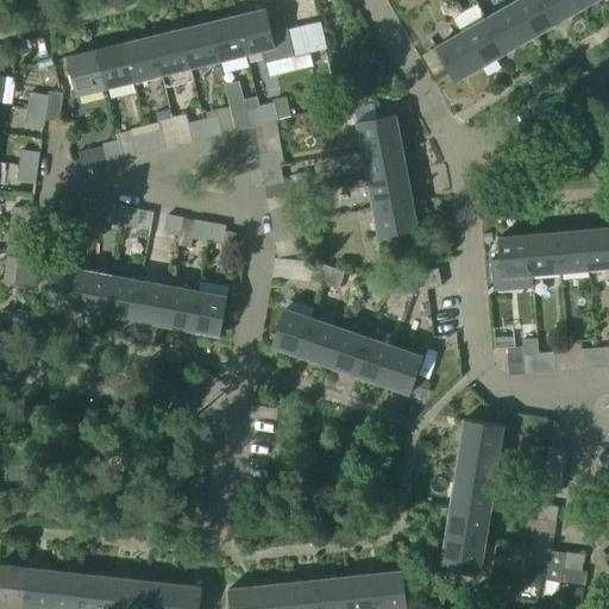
[(557,24),(541,0),(522,0),(513,6),(532,39),(557,24)]
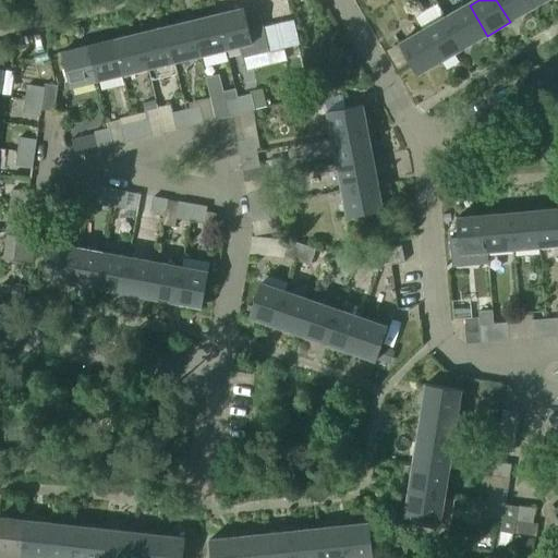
[(533,9),(526,0),(496,0),(510,22),(533,9)]
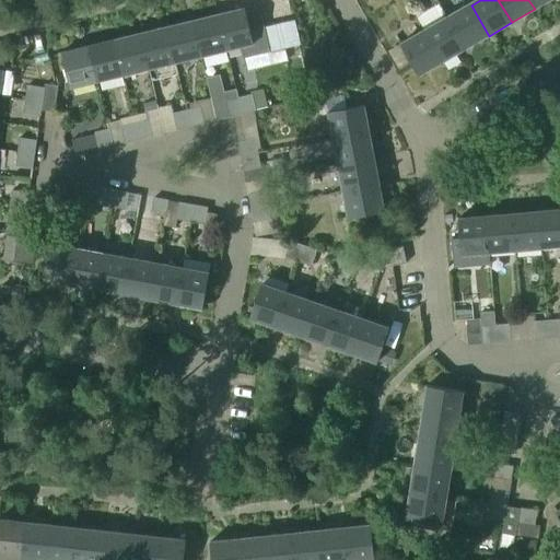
[(550,0),(528,0),(535,9),(550,0)]
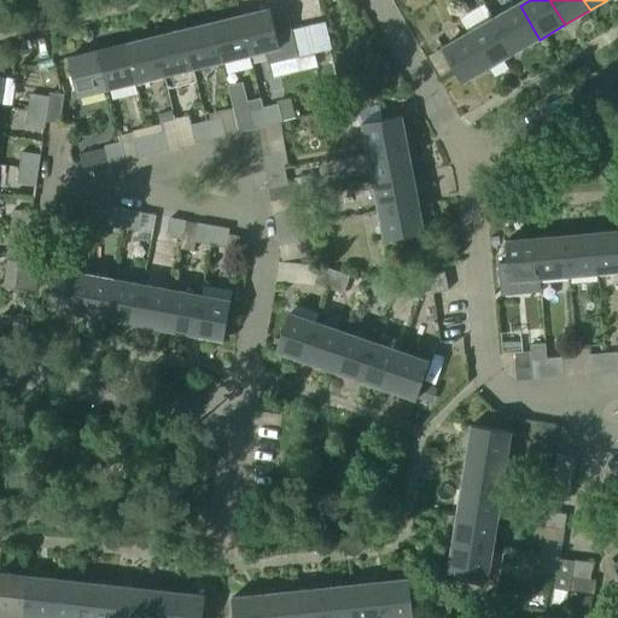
[(520,6),(495,21),(513,54),(540,40),(520,6)]
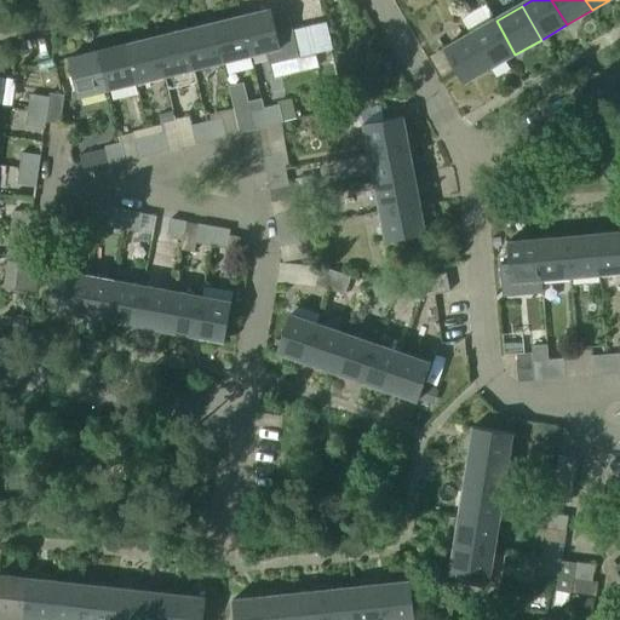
[(298,58),(291,32),(288,17),(274,21),(271,10),(242,17),(251,56),(264,52),(268,65),(298,58)]
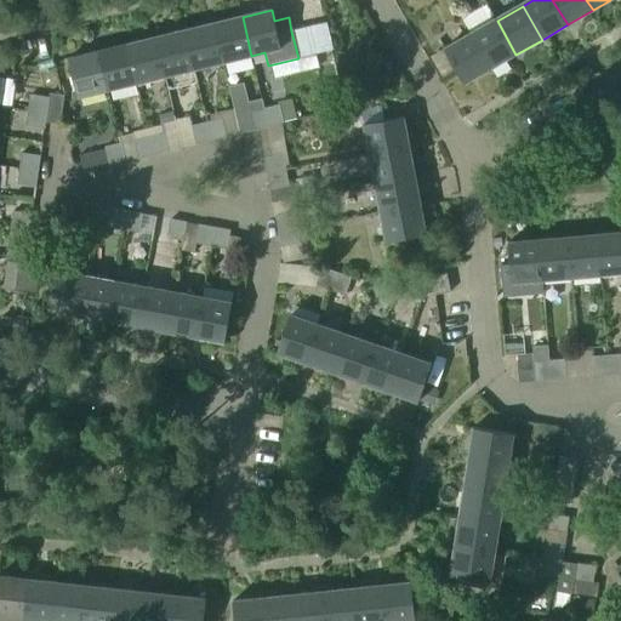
[(251,56),(243,17),(214,24),(223,63),(251,56)]
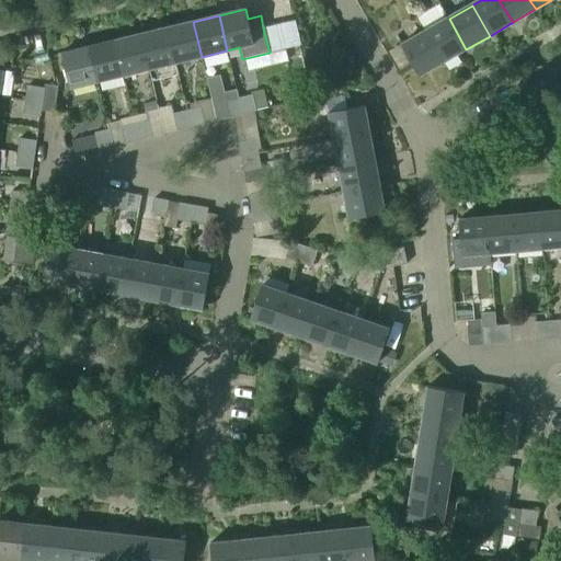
[(466,49),(449,19),(425,32),(443,63),(466,49)]
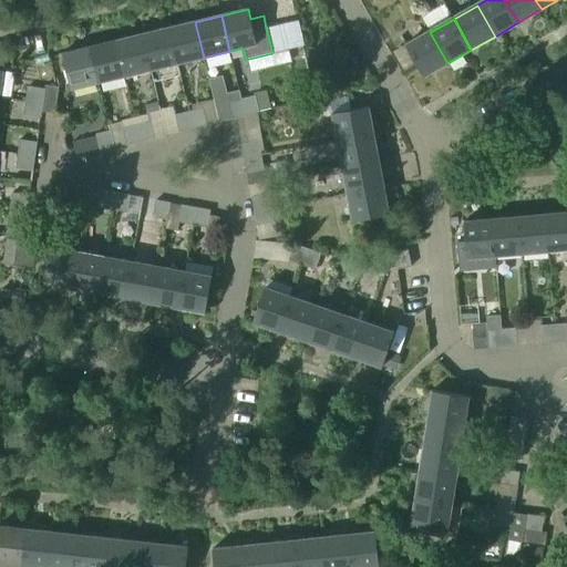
[(204,58),(195,22),(168,28),(177,64),(204,58)]
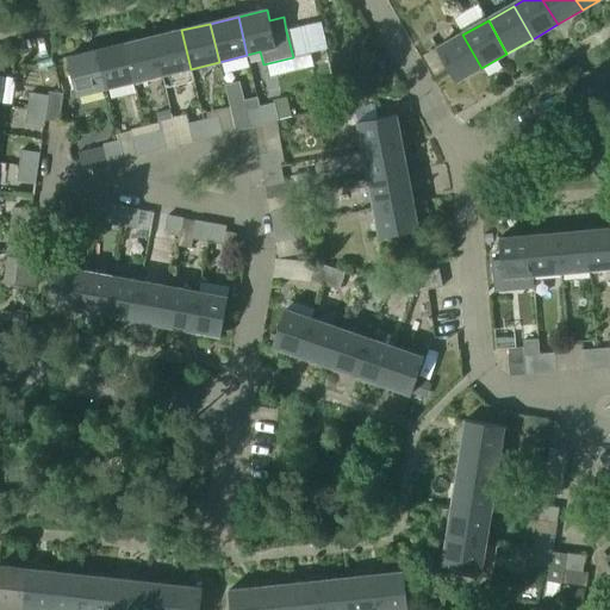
[(286,31),(293,57),(324,49),(318,24),(286,31)]
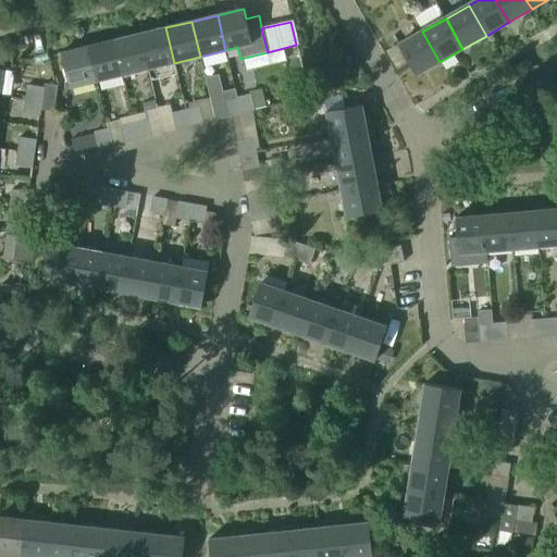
[(165,27),(139,34),(148,69),(174,63),(165,27)]
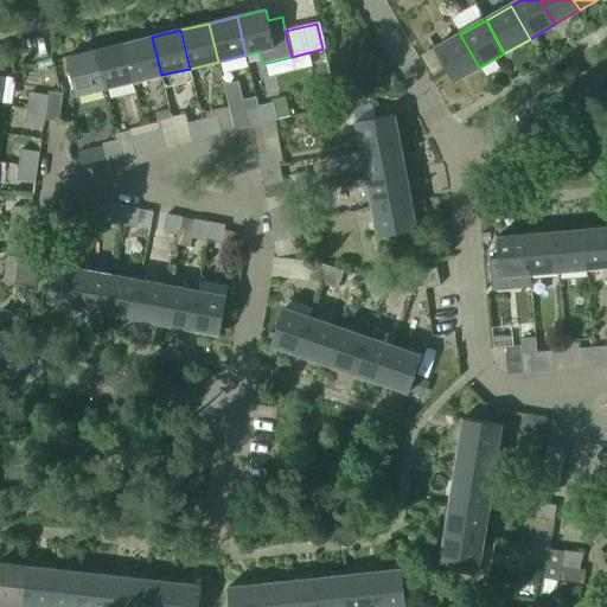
[(479,68),(460,34),(435,50),(454,82),(479,68)]
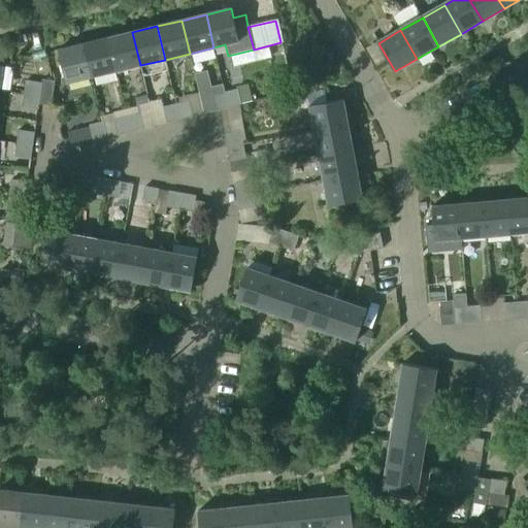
[(140,65),(132,32),(107,38),(116,71),(140,65)]
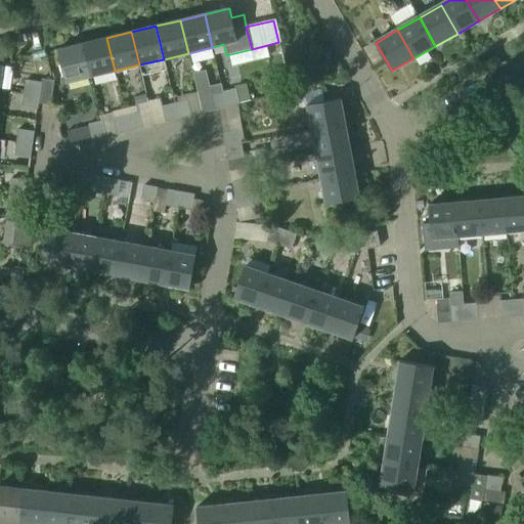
[(115,71),(106,38),(82,44),(90,77),(115,71)]
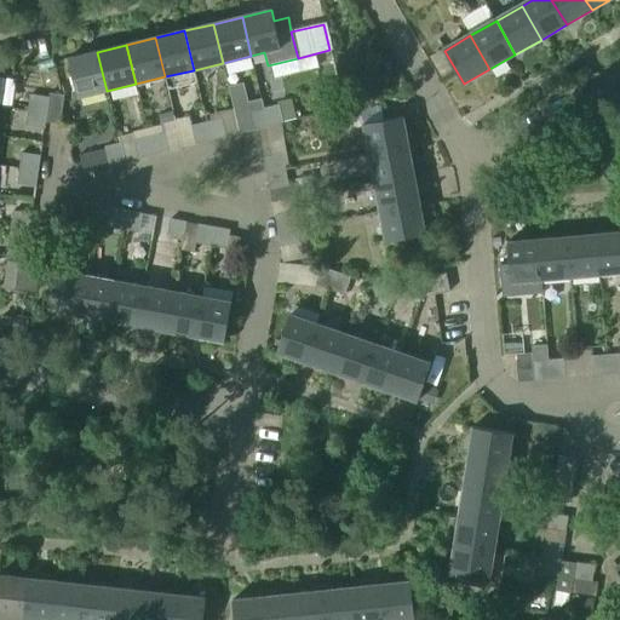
[(107,91),(97,52),(68,58),(78,98),(107,91)]
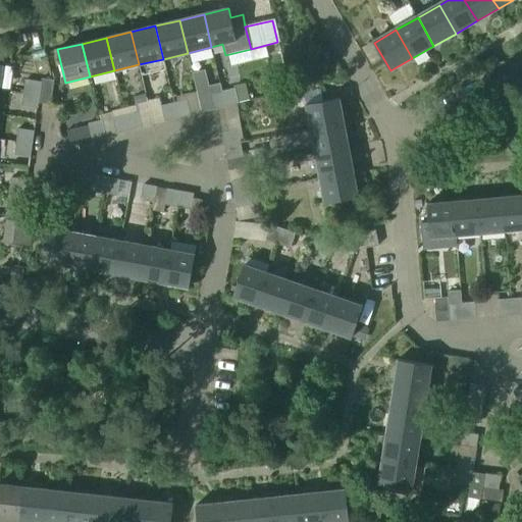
[(50,105),(54,81),(42,79),(41,83),(40,95),(38,103),(50,105)]
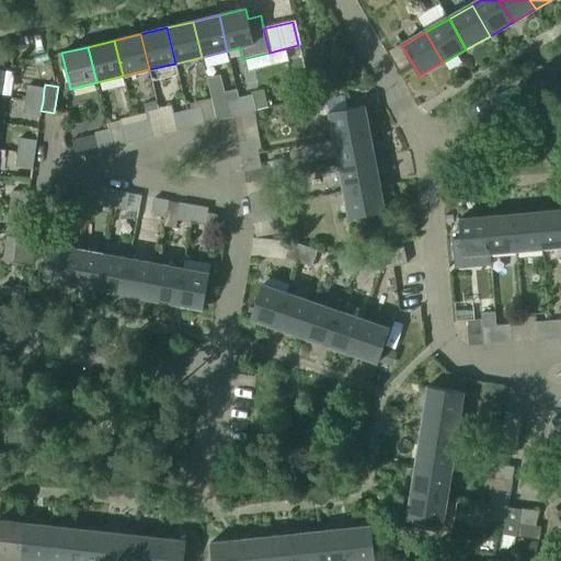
[(43,102),(44,89),(27,87),(25,100),(43,102)]
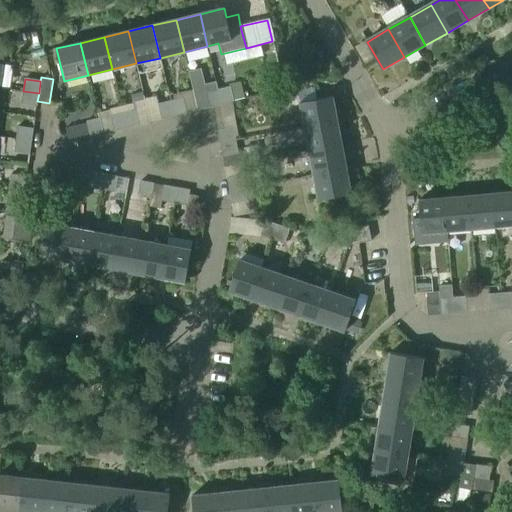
[(233,102),(230,87),(218,90),(222,105),(233,102)]
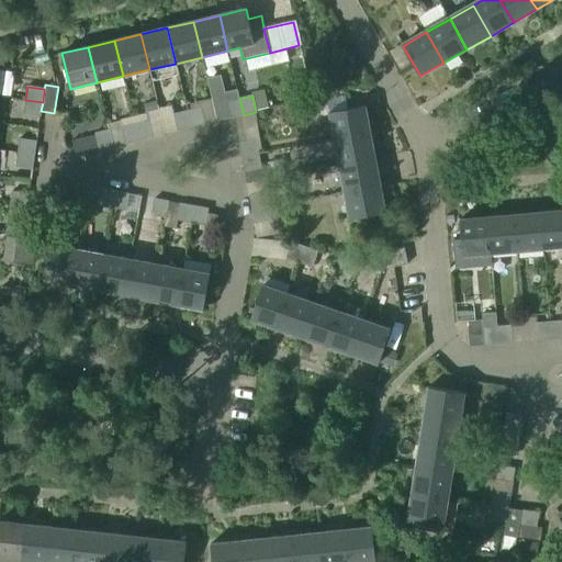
[(244,115),(239,99),(226,101),(231,119),(244,115)]
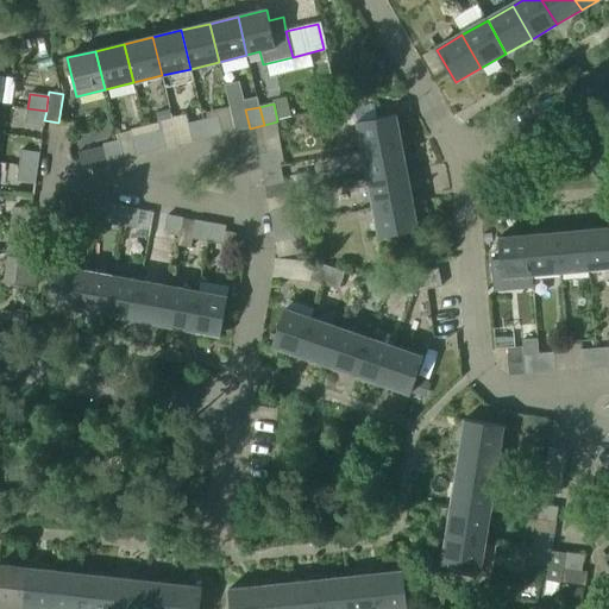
[(44,120),(46,111),(27,108),(25,123),(44,125),(44,120)]
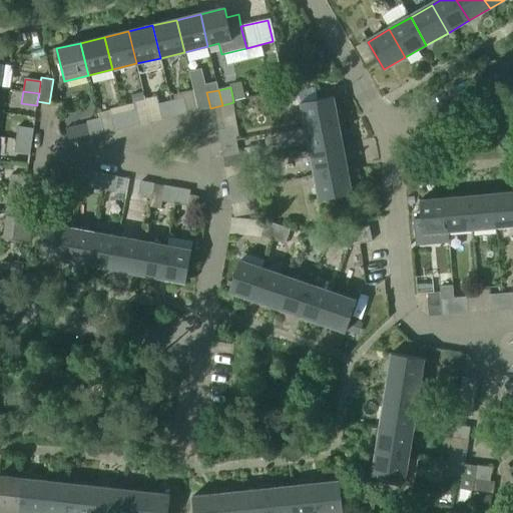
[(306,127),(338,121),(333,97),(301,103),(306,127)]
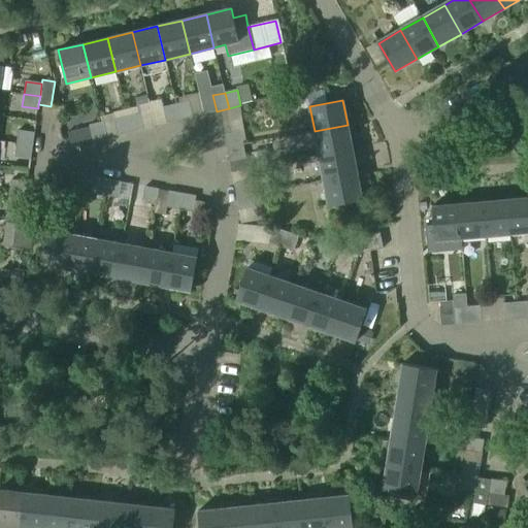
[(192,118),(188,101),(175,104),(179,121),(192,118)]
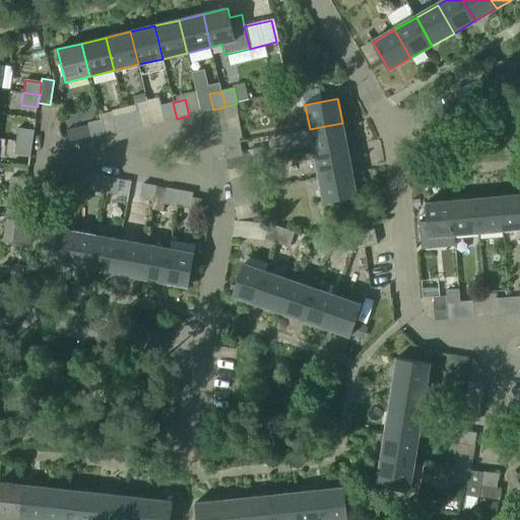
[(177,119),(173,103),(160,106),(165,121),(177,119)]
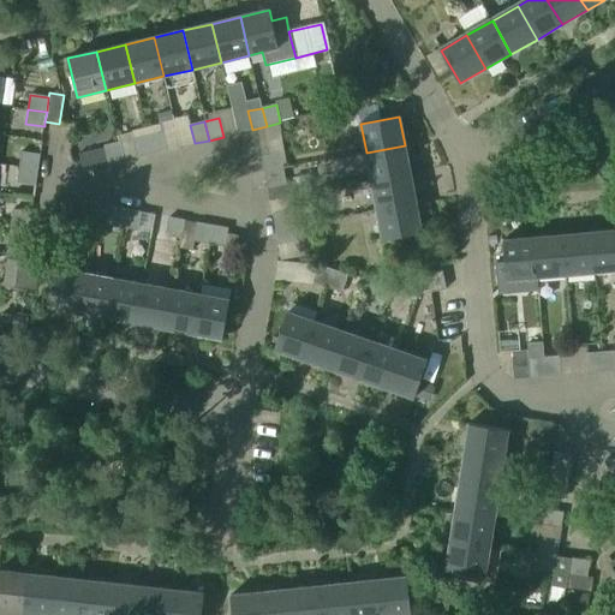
[(166,150),(162,132),(148,135),(151,154),(166,150)]
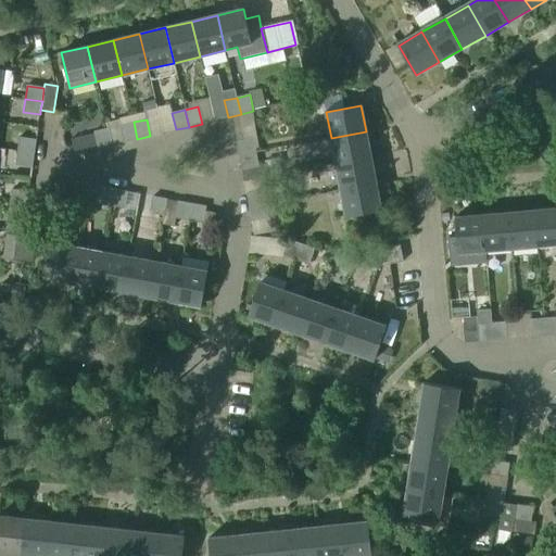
[(137,139),(134,122),(121,125),(125,142),(137,139)]
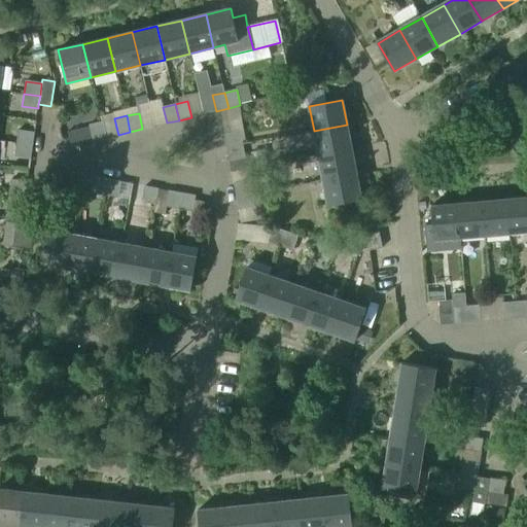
[(106,138),(102,121),(90,125),(94,141),(106,138)]
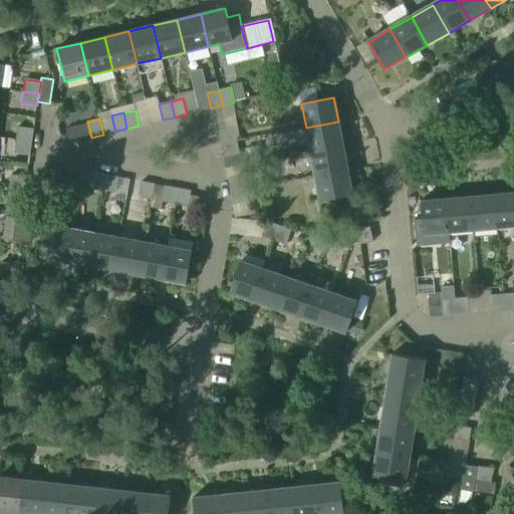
[(343,146),(338,121),(306,127),(310,152),(343,146)]
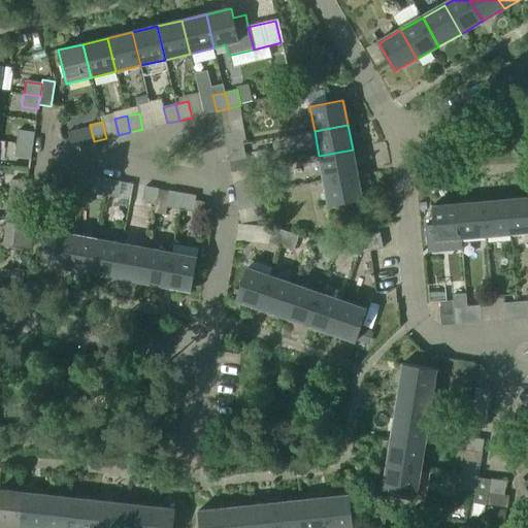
[(81,141),(78,130),(67,132),(70,143),(81,141)]
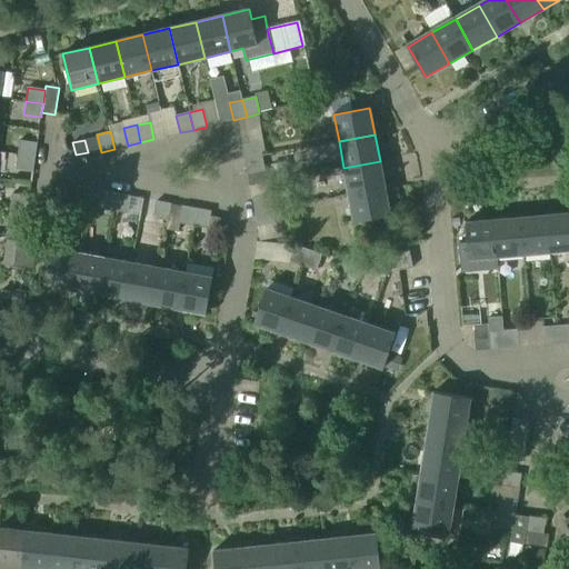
[(35,158),(37,143),(19,141),(18,155),(35,158)]
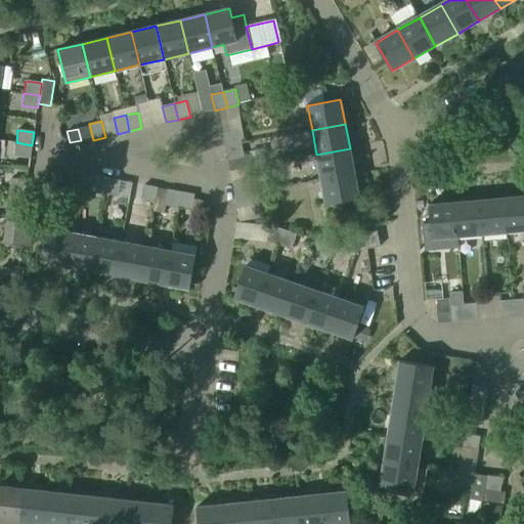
[(242,143),(238,132),(223,134),(225,146),(242,143)]
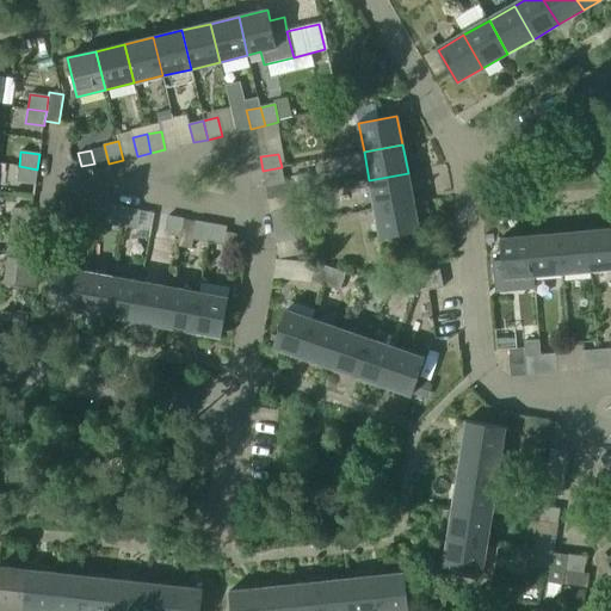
[(36,184),(37,170),(19,166),(17,180),(36,184)]
